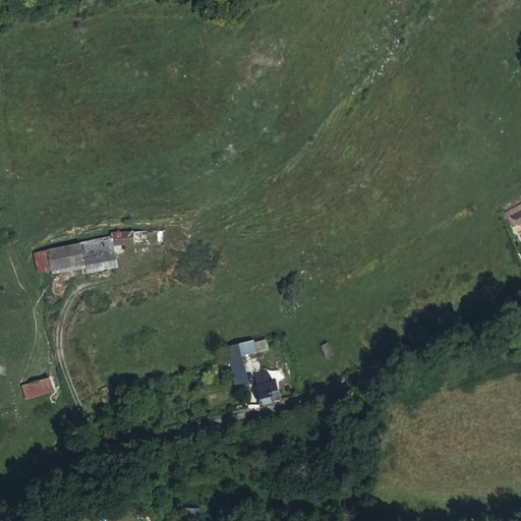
[(520,205),(507,213),(513,226),(520,222),(520,205)]
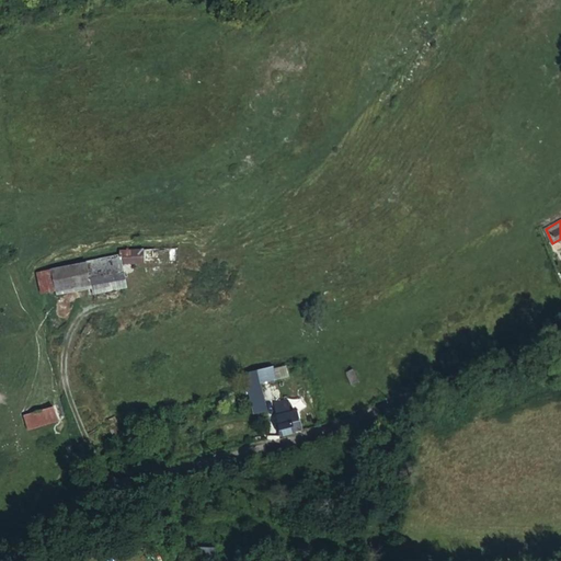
[(121,255),(53,270),(58,295),(91,287),(91,284),(124,276),(124,273),(144,272),(145,276),(178,274),(175,247),(119,251),(121,255)]
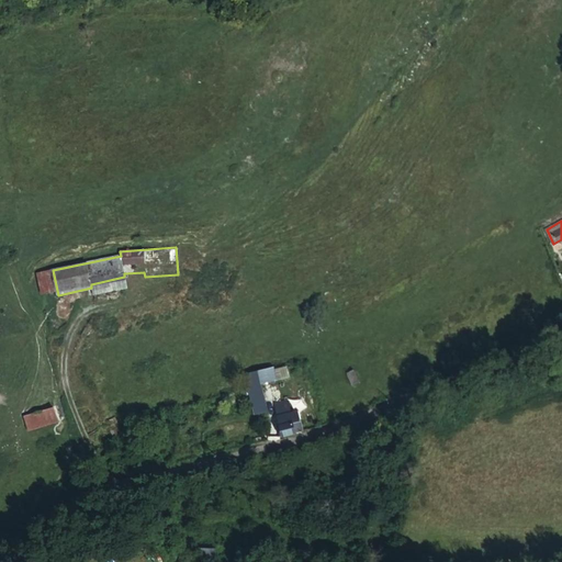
[(261,383),(288,377),(284,363),(258,370),(261,383)]
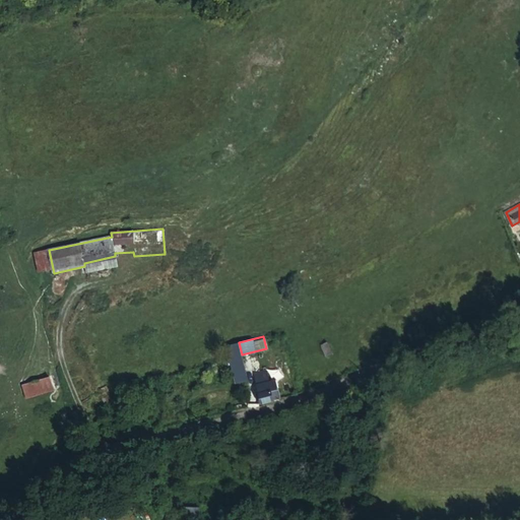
[(236,381),(245,380),(239,347),(230,348),(236,381)]
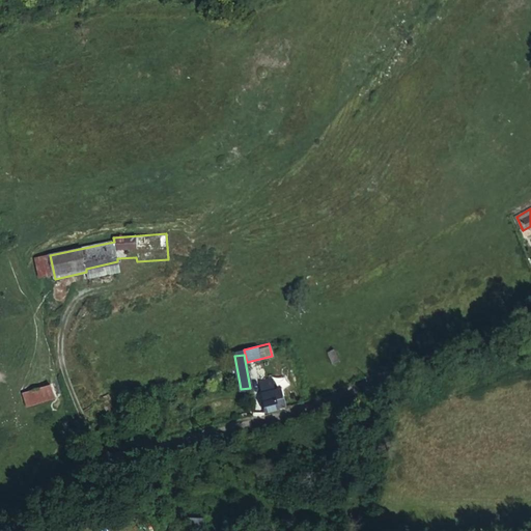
[(263,400),(267,411),(281,407),(273,376),(259,380),(266,400),(263,400)]
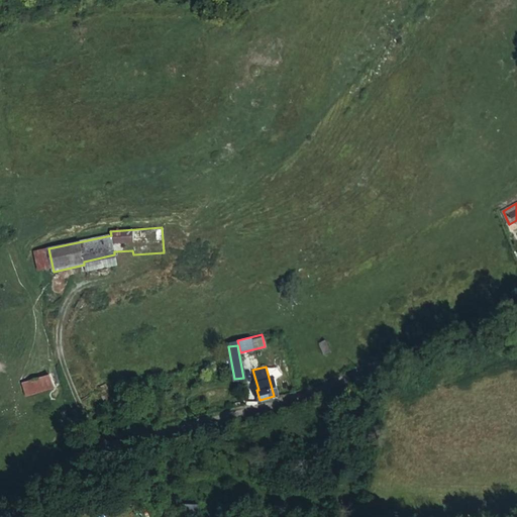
[(49,374),(22,383),(26,395),(53,386),(49,374)]
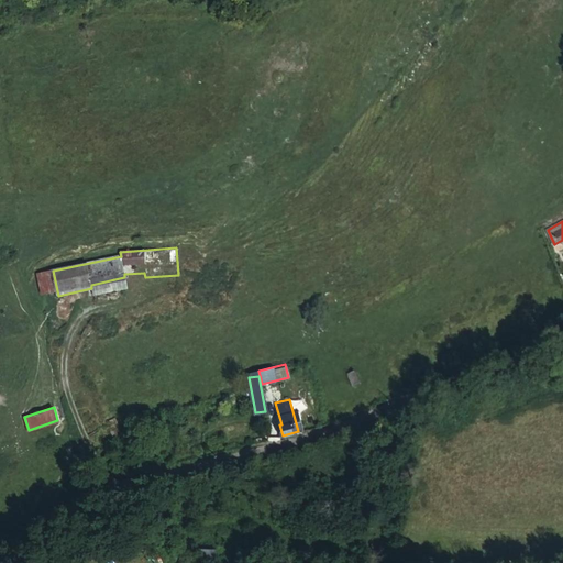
[(216,559),(216,548),(197,548),(197,559),(216,559)]
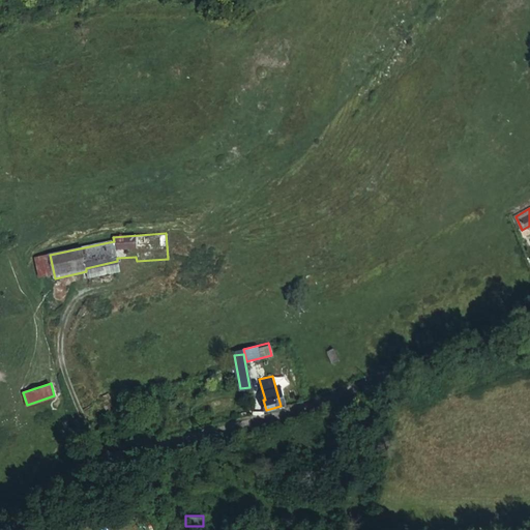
All buildings are outlined.
